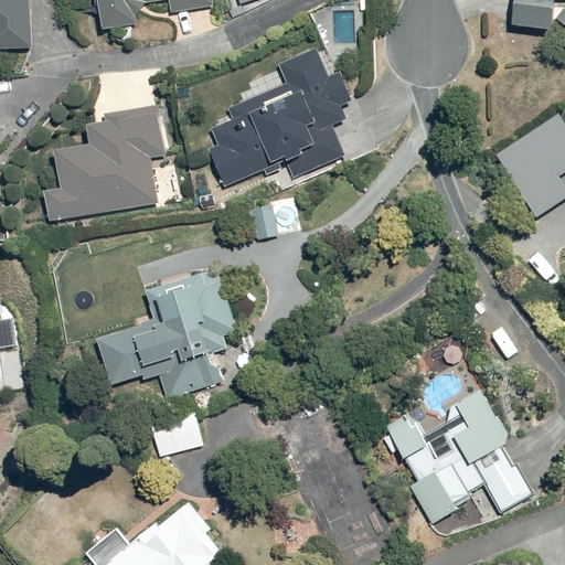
[(0,0),(0,52),(33,51),(31,0),(0,0)]
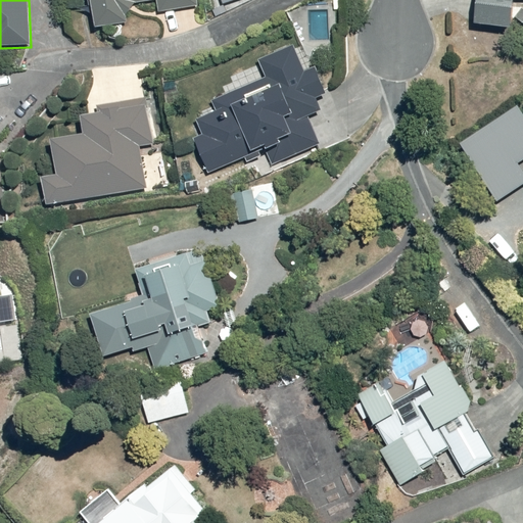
[(90,0),(96,27),(126,20),(123,5),(150,0),(155,0),(158,13),(201,5),(200,0),(90,0)]
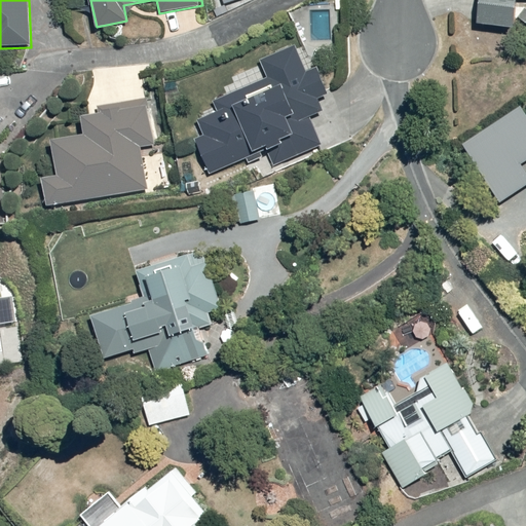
[(525,0),(481,0),(479,24),(513,28),(515,0),(525,0)]
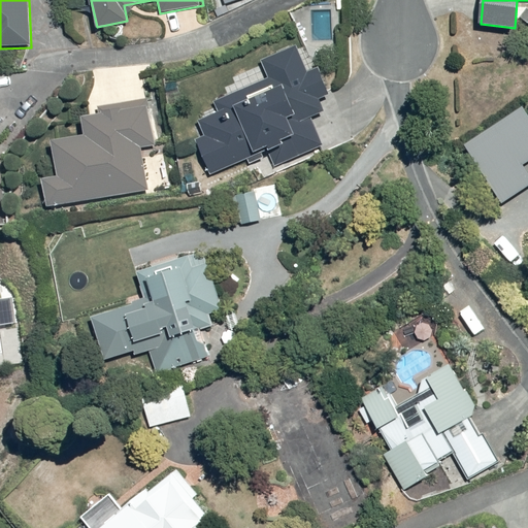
[(197,138),(209,173),(268,152),(272,165),(322,146),(311,117),(324,111),(318,96),(327,93),(319,68),(309,72),(299,45),(264,59),(271,78),(218,98),(223,112),(200,121),(206,134),(197,138)]
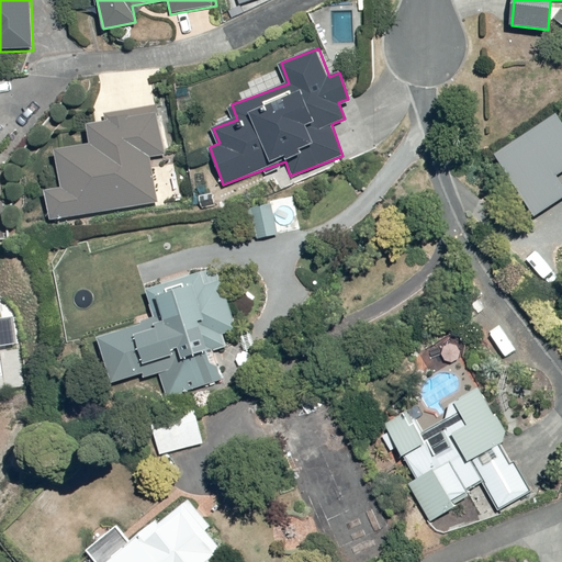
[(46,192),(48,220),(159,203),(153,157),(164,156),(159,107),(108,111),(109,122),(91,123),(93,147),(57,150),(60,190),(46,192)]
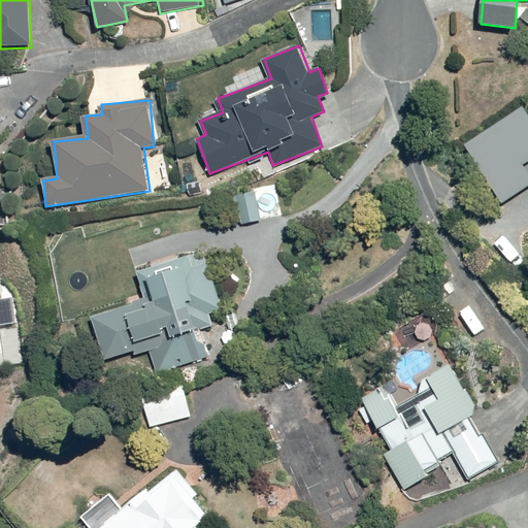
[(527,165),(527,112),(523,106),(465,145),(504,203),(527,187),(527,171),(525,167),(527,165)]
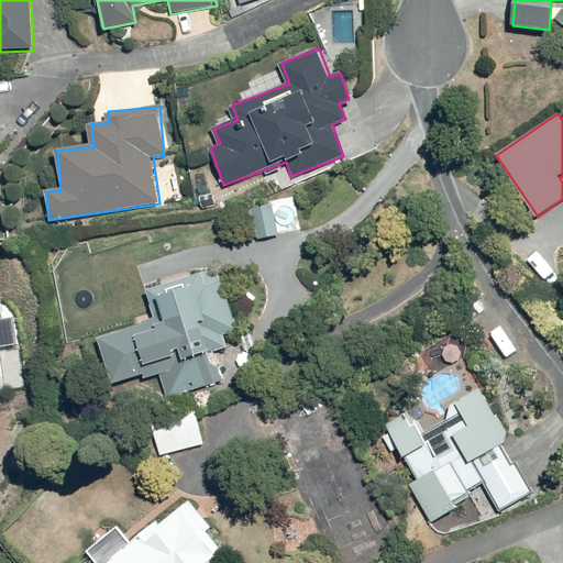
[(249,214),(262,243),(298,224),(285,197),(249,214)]
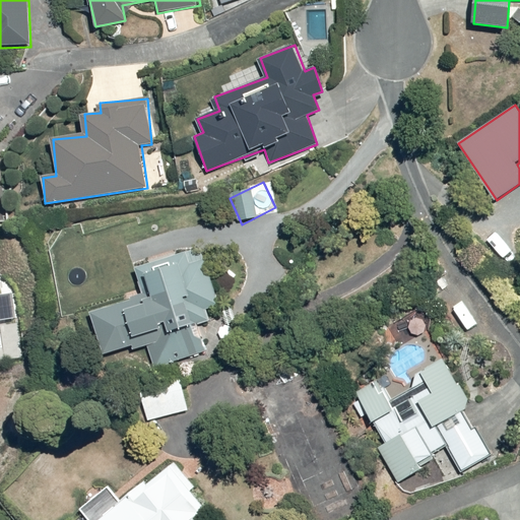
[(206,350),(199,323),(211,320),(207,308),(218,305),(207,263),(198,266),(194,251),(134,268),(138,281),(145,279),(152,307),(138,311),(153,366),(206,350)]
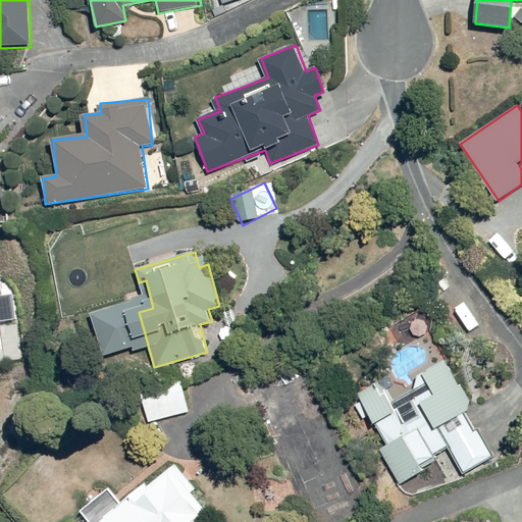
[(0,351),(1,351),(0,342),(0,321),(13,319),(10,296),(0,297),(0,351)]
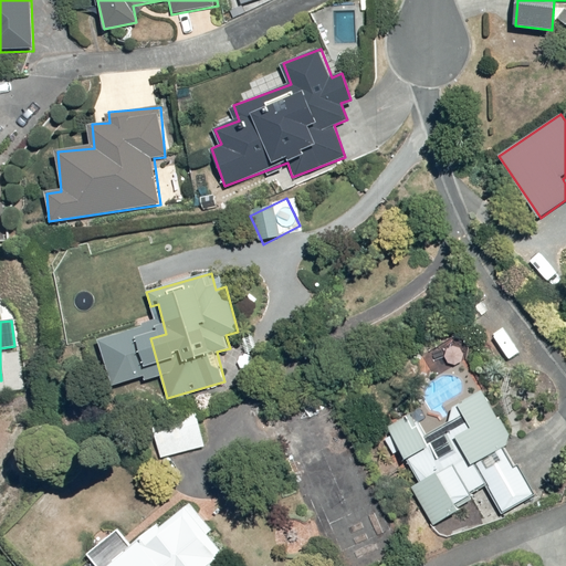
[(462,416),(427,438),(411,412),(387,427),(420,481),(412,485),(438,525),(461,511),(457,504),(485,486),(503,516),(537,495),(506,444),(515,439),(485,389),(457,407),(462,416)]
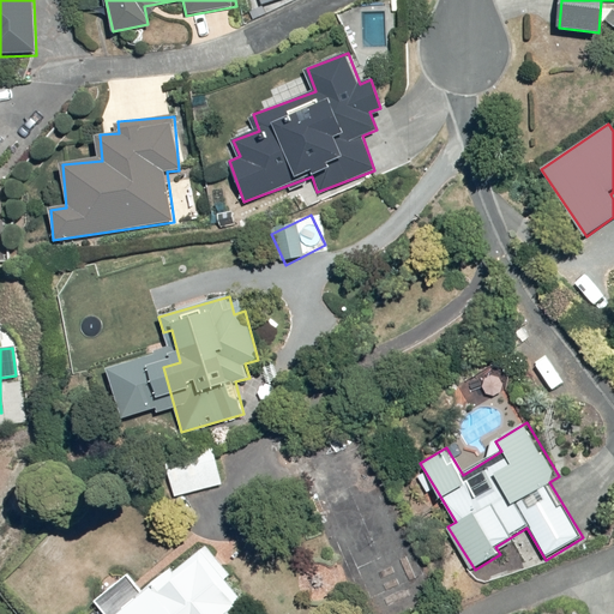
[(167,458),(173,494),(221,487),(215,450),(167,458)]
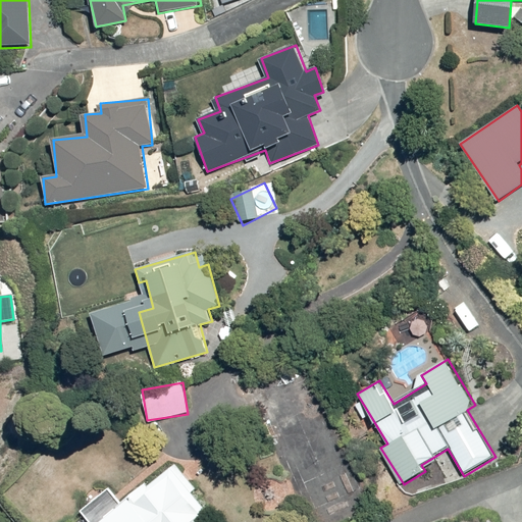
[(85,521),(198,521),(208,515),(173,469),(149,488),(143,481),(119,500),(109,486),(76,511),(85,521)]
